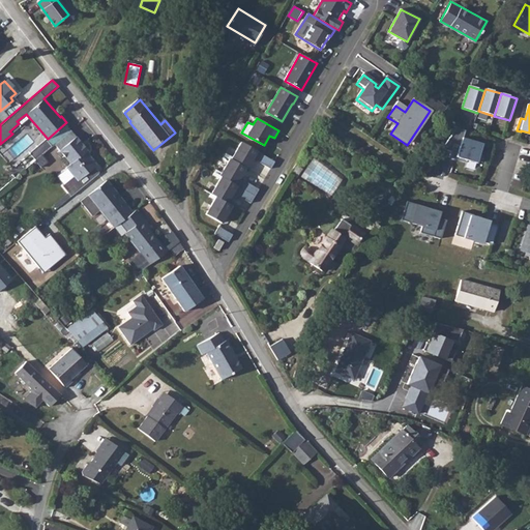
[(93,166),(96,164),(86,151),(87,149),(77,137),(65,146),(60,140),(55,144),(60,151),(70,164),(67,167),(75,175),(64,183),(72,194),(98,172),(93,166)]
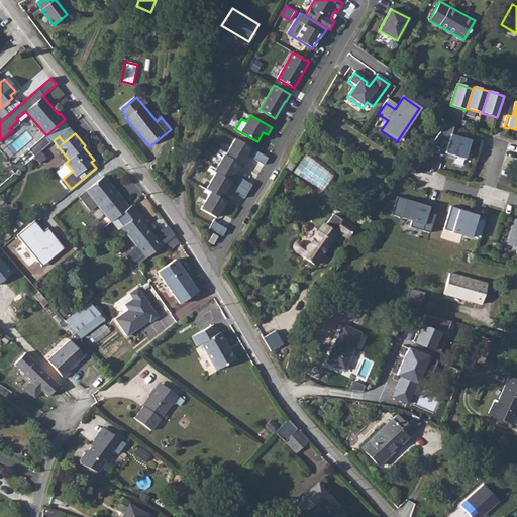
[(474,140),(453,134),(451,142),(445,140),(442,150),(447,152),(447,156),(457,159),(458,157),(468,160),(474,140)]
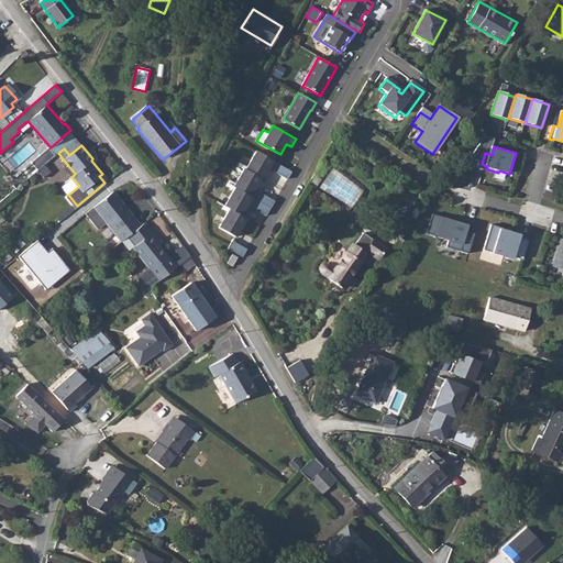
[(246,169),(262,178),(263,178),(274,161),(257,151),(246,169)]
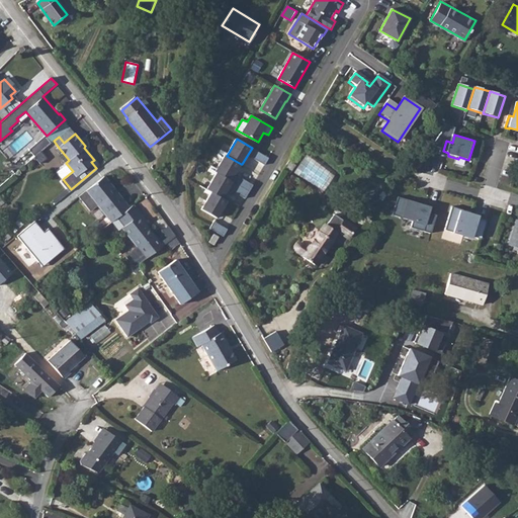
[(306,154),(294,173),(324,191),(334,175),(330,172),(325,169),(325,168),(321,165),(316,162),(316,161),(312,158),(306,154)]
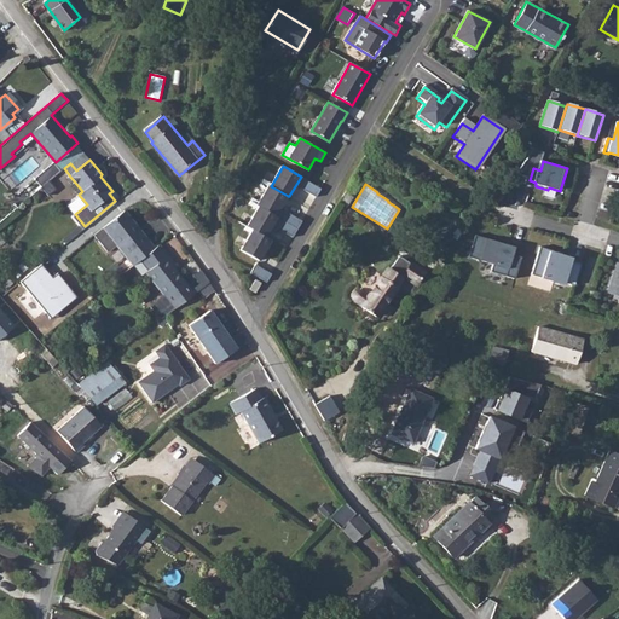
[(288,196),(271,186),(270,185),(258,206),(260,207),(276,215),(288,196)]
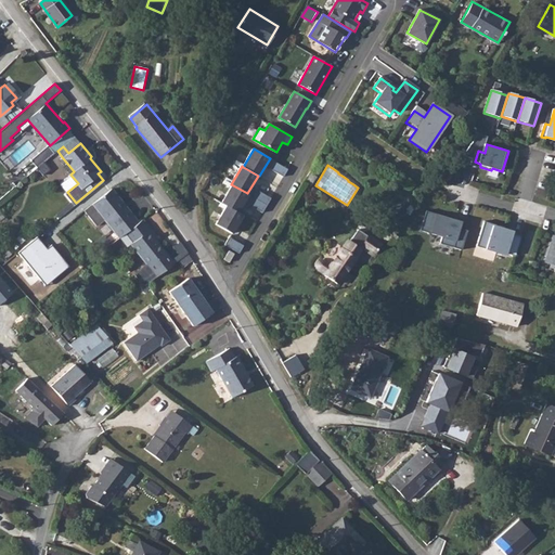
[(247,193),(233,185),(222,203),(228,206),(239,213),(248,194),(247,193)]
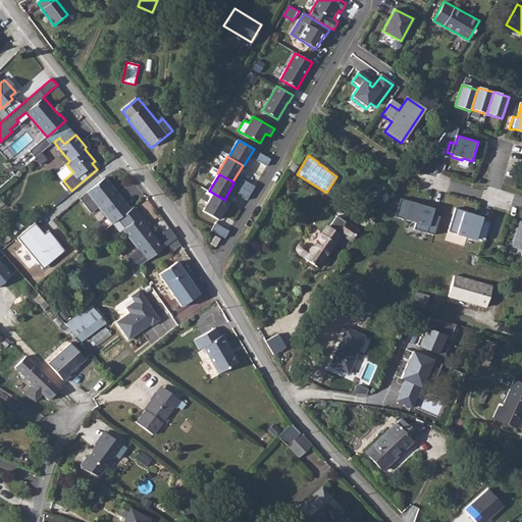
[(118,219),(131,209),(106,177),(87,192),(99,207),(112,224),(118,219)]
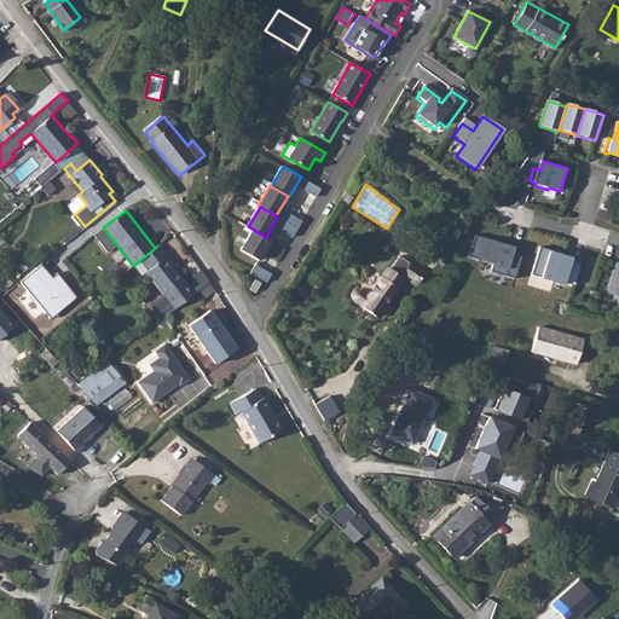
[(117,246),(103,227),(94,235),(108,252),(117,246)]
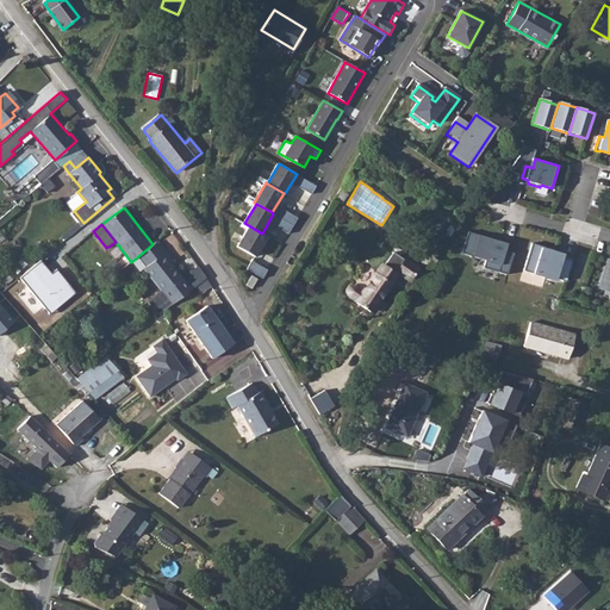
[(262,234),(250,226),(238,247),(256,256),(267,236),(262,234)]
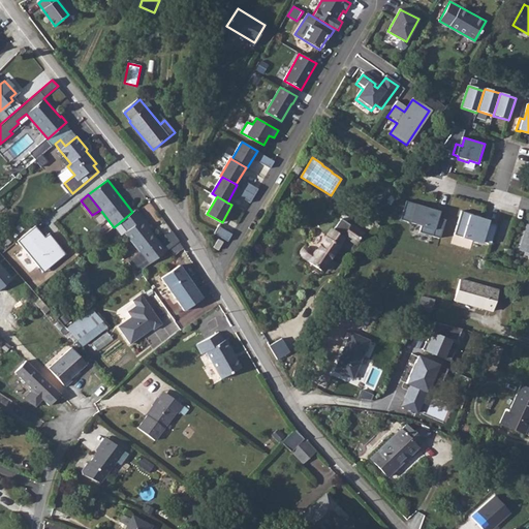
[(424,208),(403,201),(397,220),(417,226),(415,232),(436,239),(442,220),(435,218),(436,214),(424,210),(424,208)]
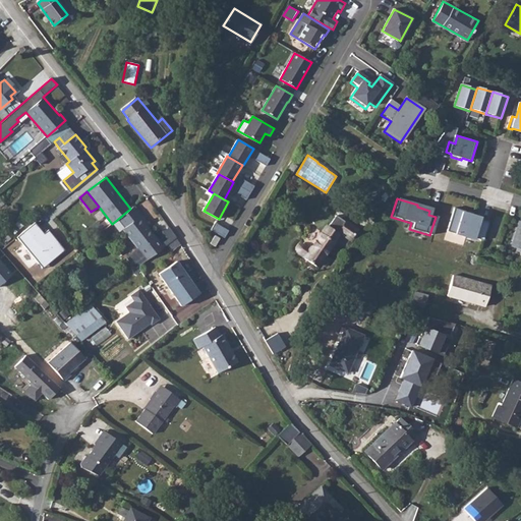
[(278,205),(272,200),(268,208),(274,212),(278,205)]
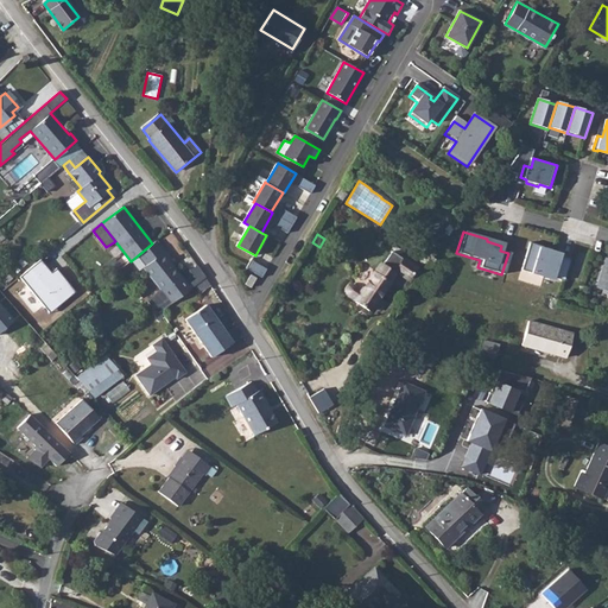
[(172,259),(157,240),(152,244),(138,255),(146,266),(144,267),(168,299),(164,302),(168,306),(190,289),(169,261),(172,259)]
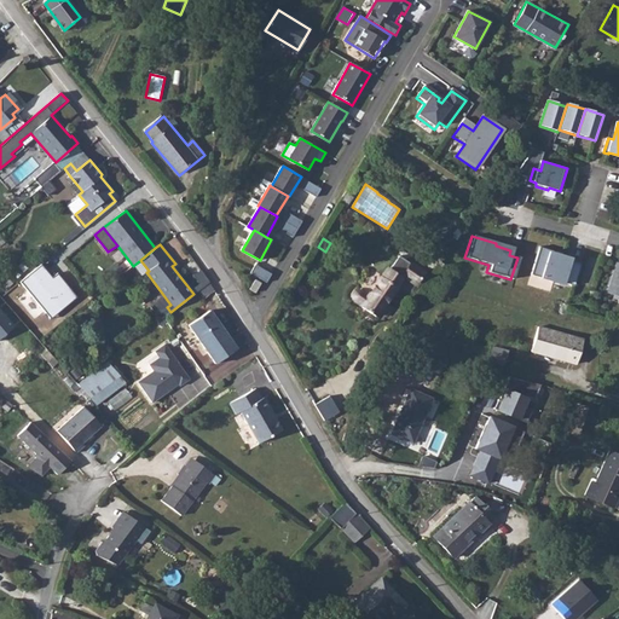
[(551,253),(536,248),(527,276),(560,285),(560,284),(571,287),(578,265),(567,261),(567,260),(551,255),(551,253)]
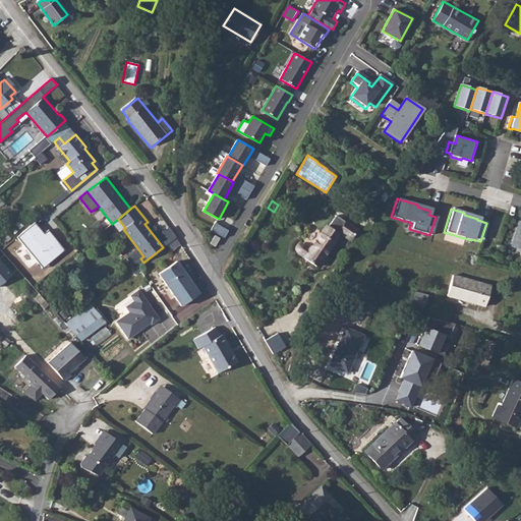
[(520,221),(512,246),(520,249),(520,221)]
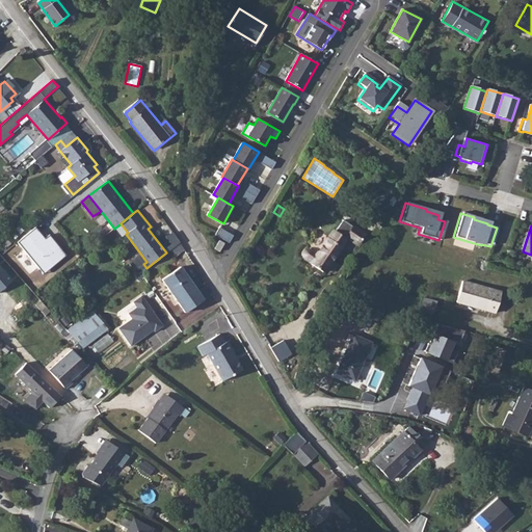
[(234,235),(221,228),(216,235),(229,242),(234,235)]
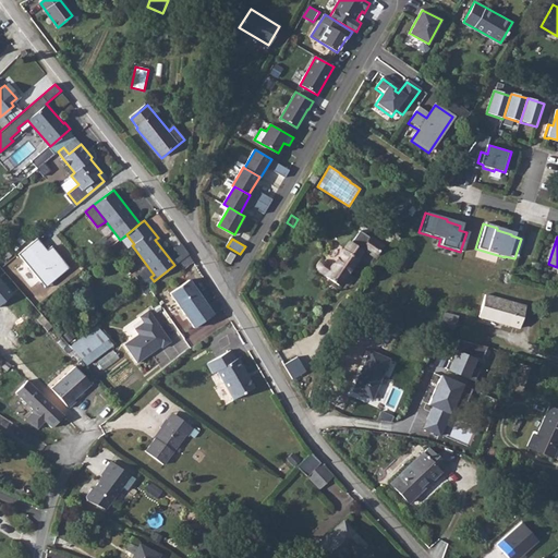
[(352,240),(328,277),(340,284),(364,249),(352,240)]
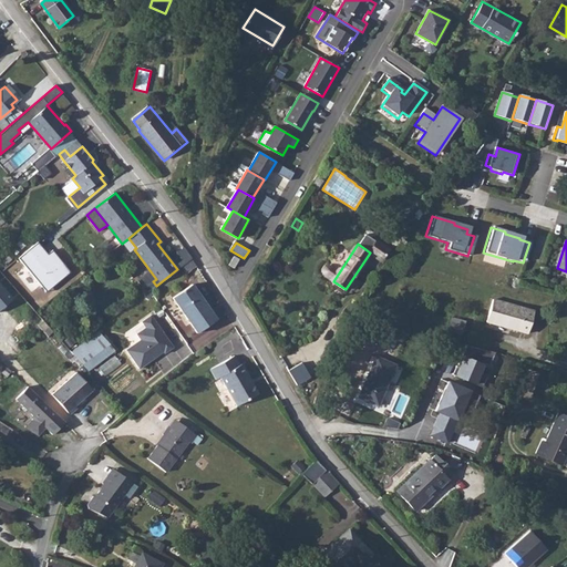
[(21,259),(48,291),(71,272),(53,253),(49,256),(39,245),(21,259)]
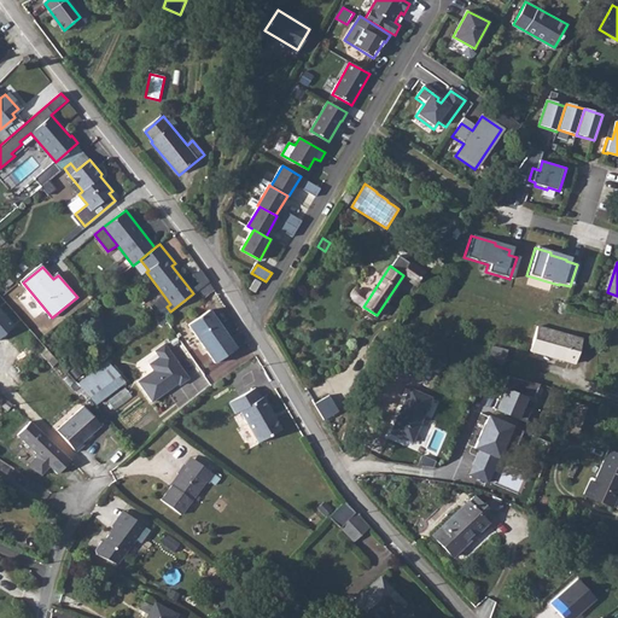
[(213,285),(207,278),(193,287),(199,295),(213,285)]
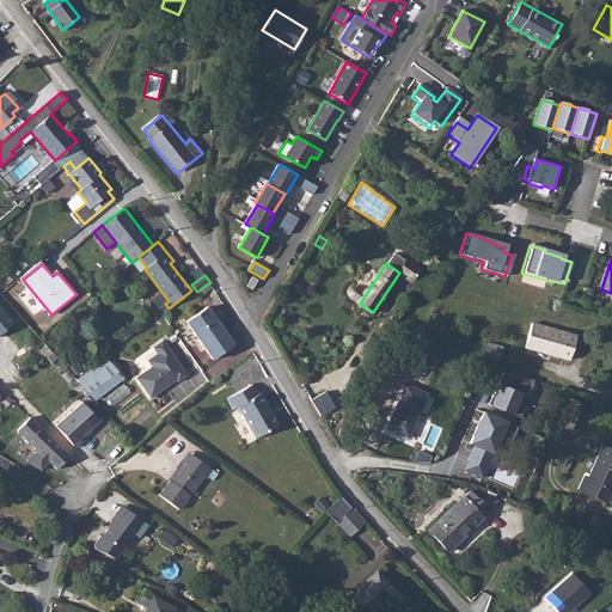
[(258,281),(254,277),(248,287),(254,291),(258,281)]
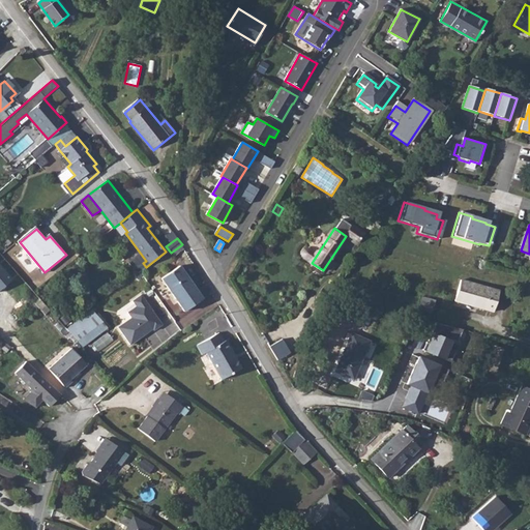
[(332,260),(327,271),(334,274),(340,263),(332,260)]
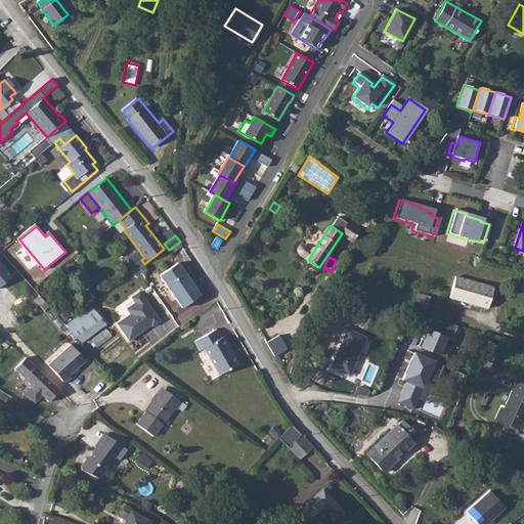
[(0,262),(0,286),(12,276),(0,262)]
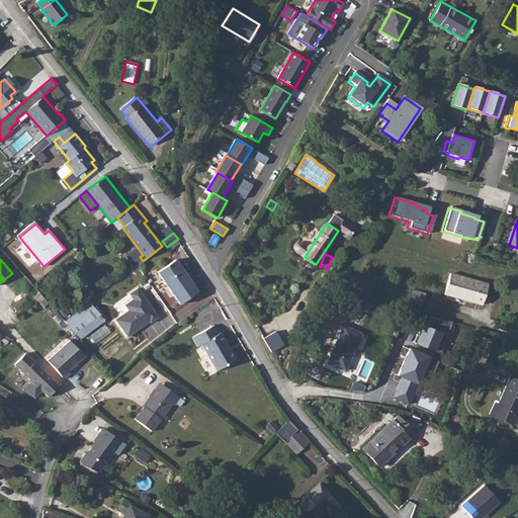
[(199,291),(177,259),(158,272),(180,305),(199,291)]
